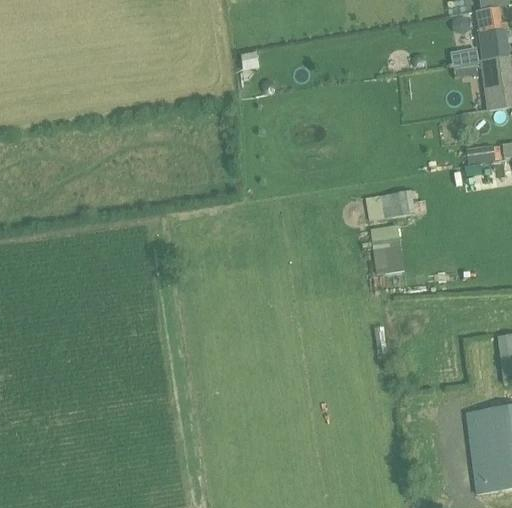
[(509,4),(508,0),(479,0),(480,9),(509,4)]
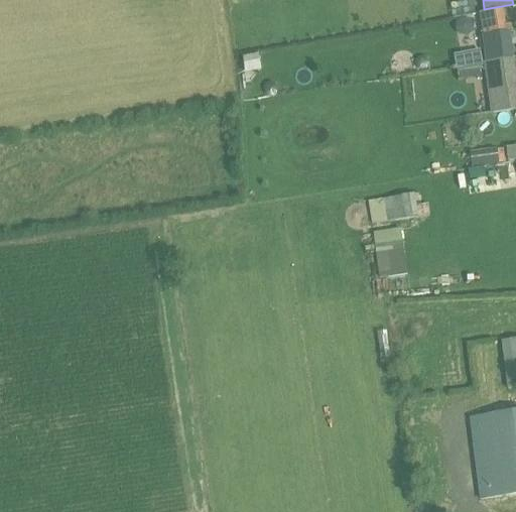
[(500,6),(483,9),(487,31),(503,28),(500,6)]
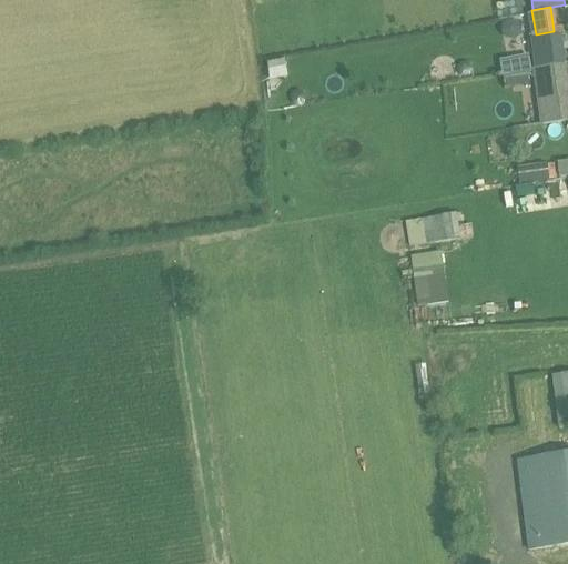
[(546,39),(547,49),(567,47),(567,39),(567,37),(546,39)]
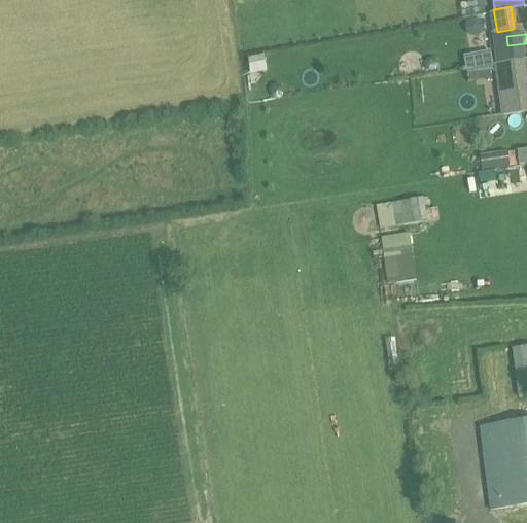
[(522,46),(494,50),(495,59),(523,55),(522,46)]
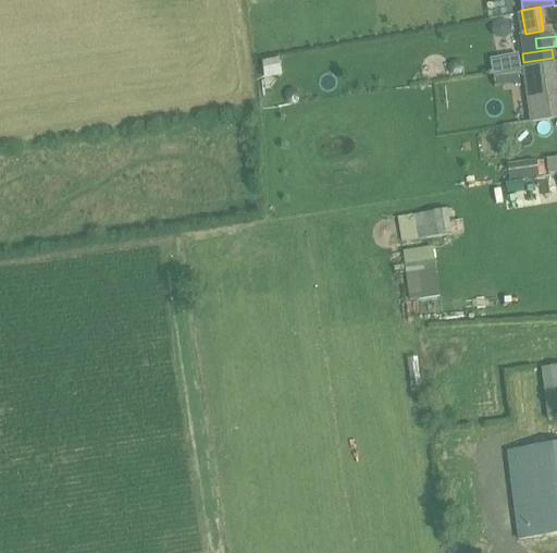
[(277,56),(261,59),(263,75),(281,73),(277,56)]
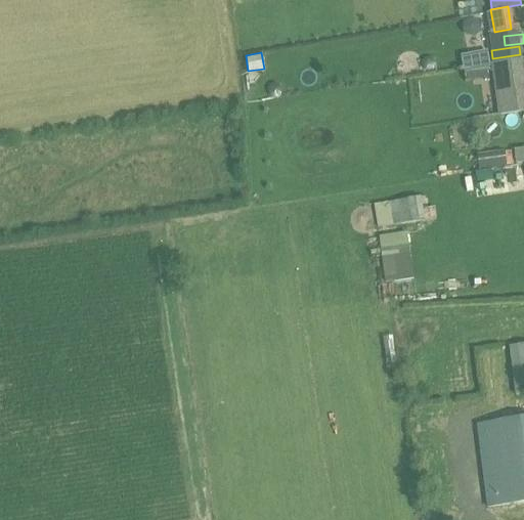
[(490,60),(494,90),(523,86),(523,81),(521,56),(490,60)]
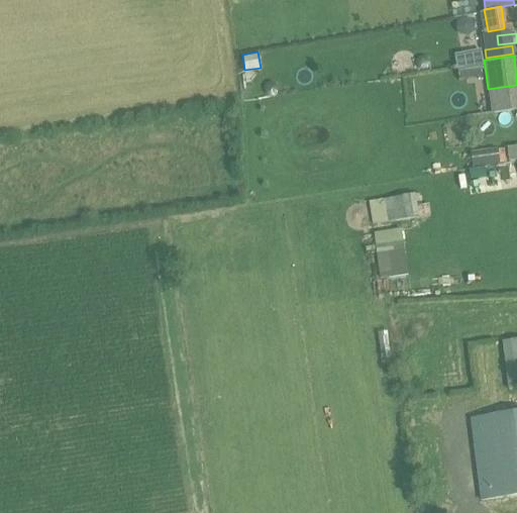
[(516,85),(488,89),(491,110),(516,106),(516,85)]
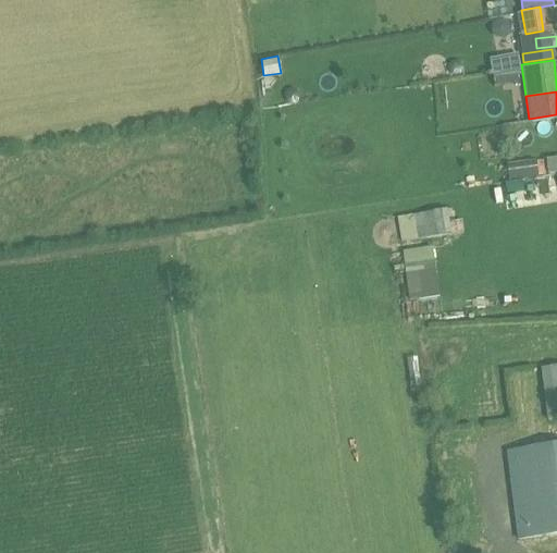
[(517,163),(518,179),(545,176),(545,162),(517,163)]
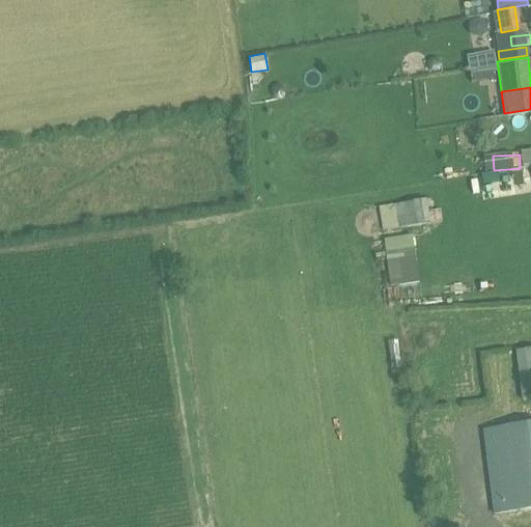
[(425,197),(395,201),(399,225),(429,221),(425,197)]
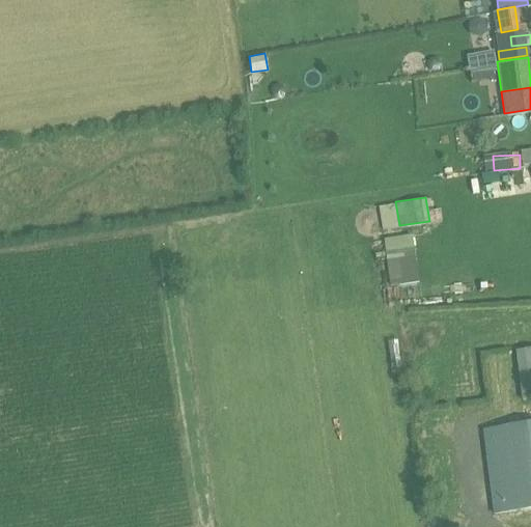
[(411,232),(385,237),(388,267),(397,266),(400,281),(418,278),(411,232)]
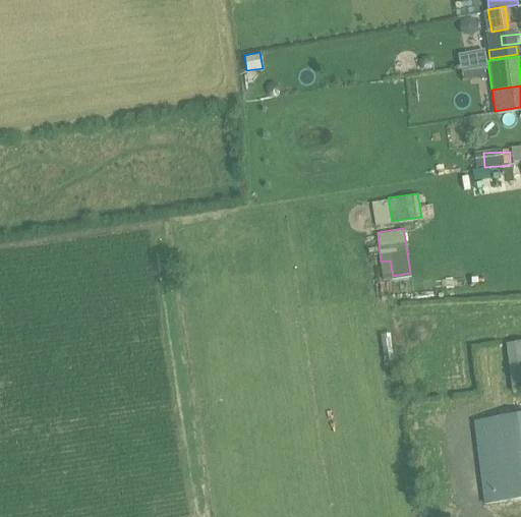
[(520,338),(506,341),(512,389),(520,388),(520,338)]
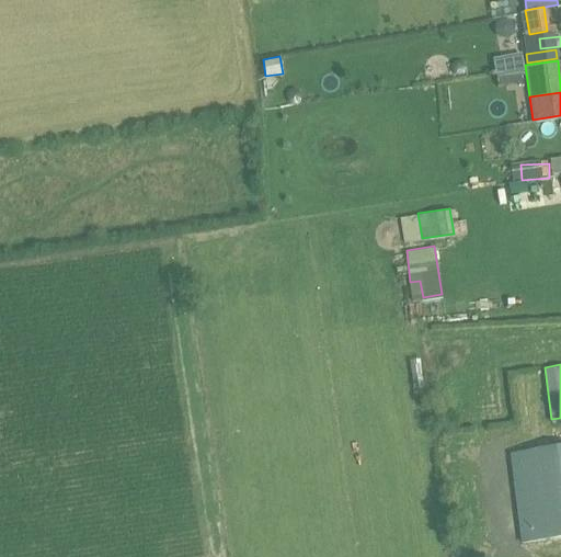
[(560,444),(511,451),(522,538),(560,533),(560,444)]
